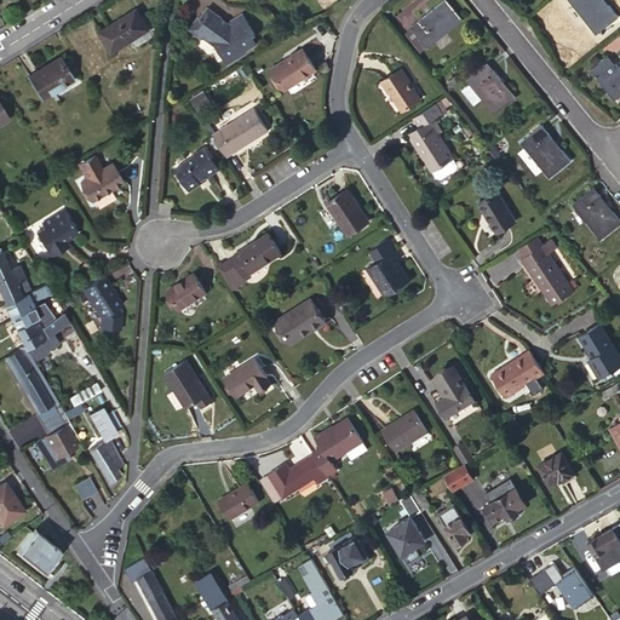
[(441,0),(409,26),(412,28),(425,45),(426,47),(461,19),(443,0),(441,0)]
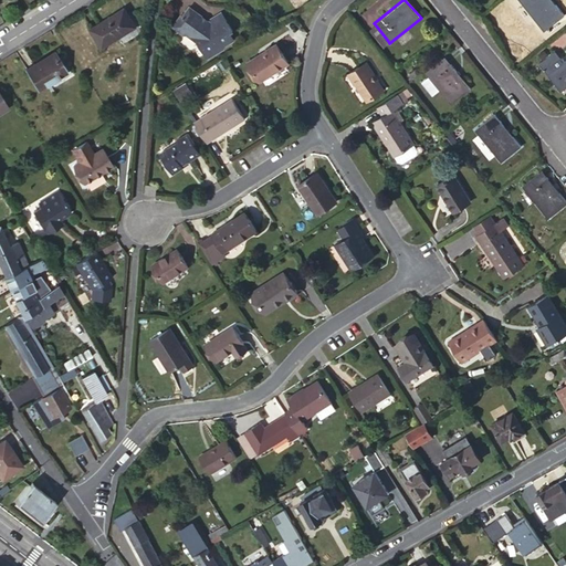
[(563,14),(549,0),(520,0),(543,30),(563,14)]
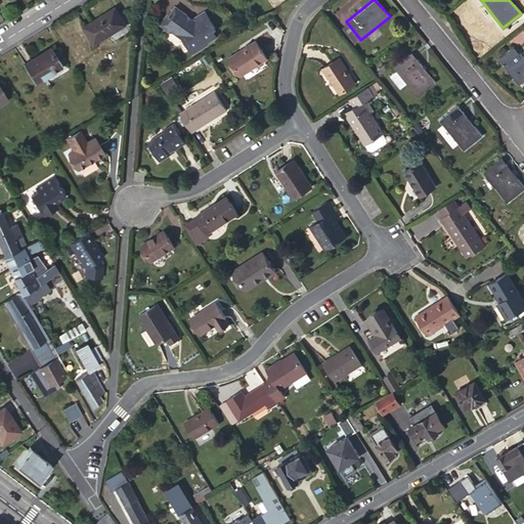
[(205,9),(190,17),(185,14),(186,12),(175,4),(170,10),(168,11),(161,22),(171,29),(172,28),(181,35),(189,50),(206,42),(207,39),(215,35),(212,29),(215,27),(205,9)]
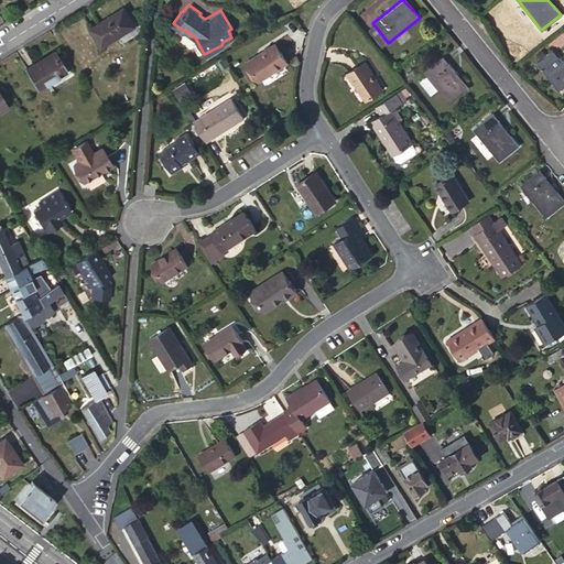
[(134,25),(125,9),(90,30),(100,46),(134,25)]
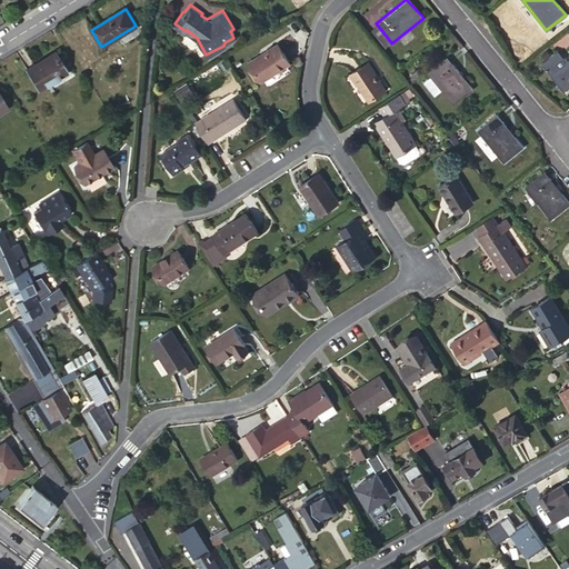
[(390,41),(378,26),(371,31),(383,46),(390,41)]
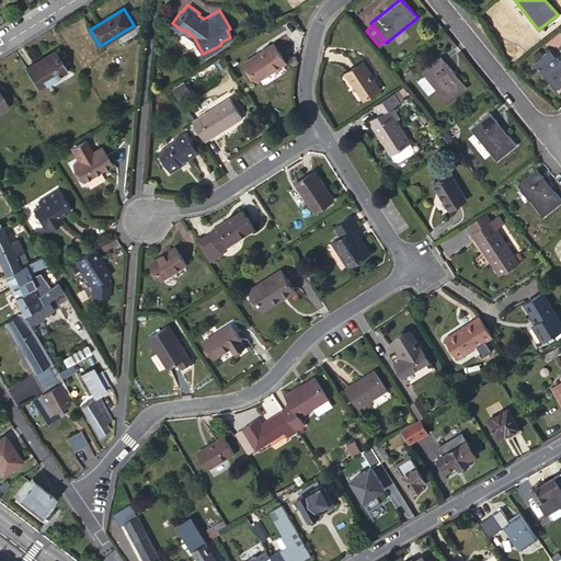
[(283,63),(272,45),(244,63),(255,80),(283,63)]
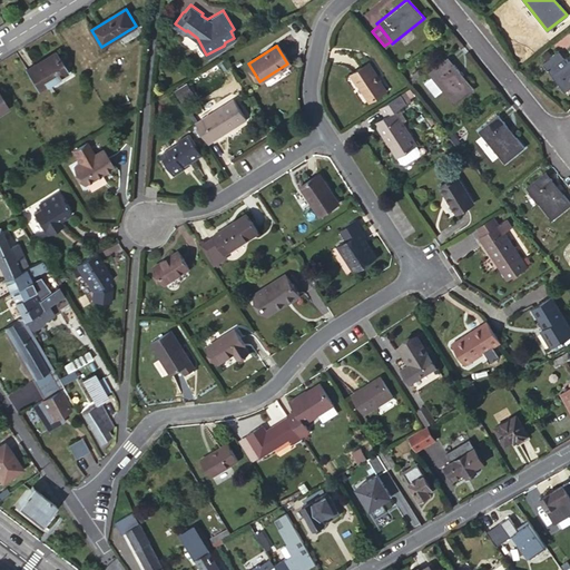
[(569,86),(569,59),(566,62),(562,59),(563,58),(559,51),(543,64),(564,91),(569,86)]
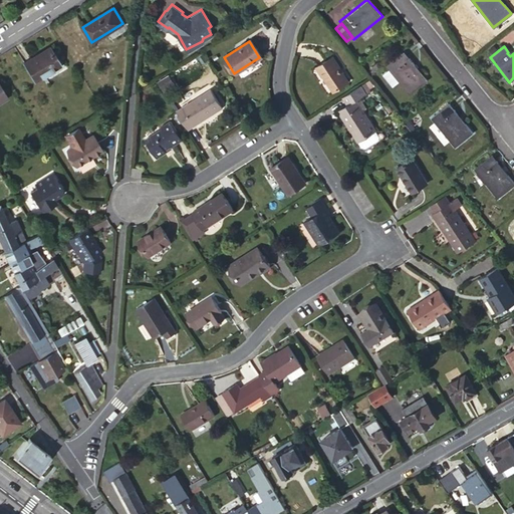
[(59,65),(48,47),(23,63),(34,81),(59,65)]
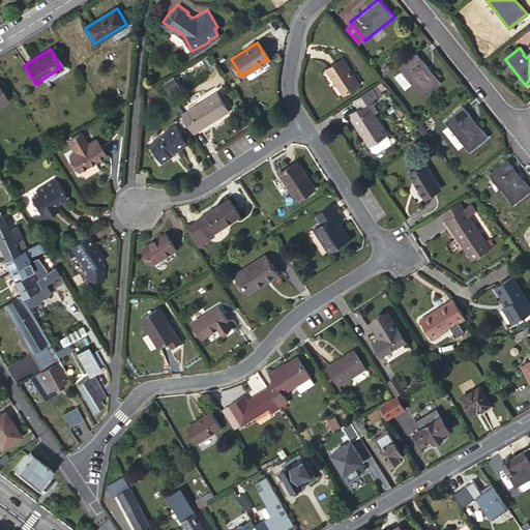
[(398,67),(401,71),(411,84),(422,96),(440,83),(416,53),(398,67)]
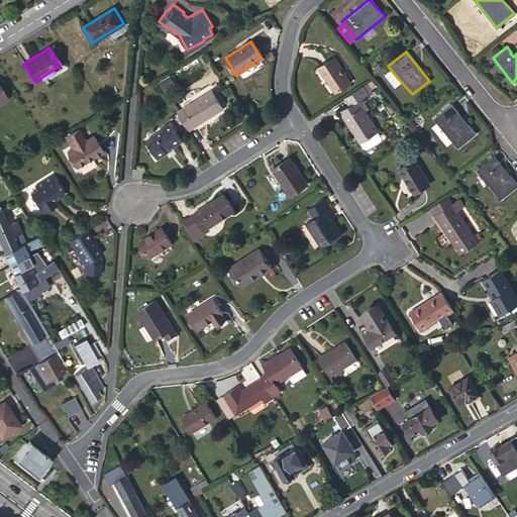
[(341,69),(334,58),(319,67),(334,92),(348,83),(340,70),(341,69)]
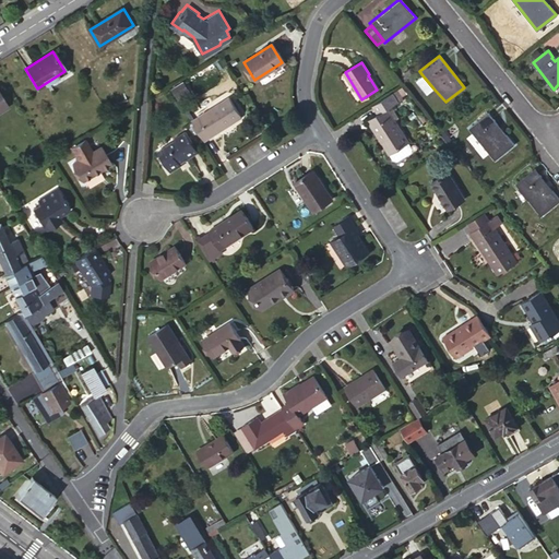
[(433,88),(423,75),(416,81),(427,94),(433,88)]
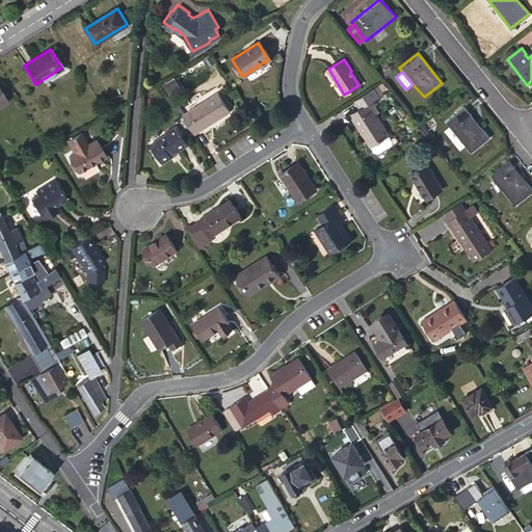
[(375,151),(376,153),(390,144),(389,142),(391,140),(369,104),(378,98),(372,86),(353,98),(360,109),(353,113),(365,131),(361,133),(369,147),(373,152),(375,151)]
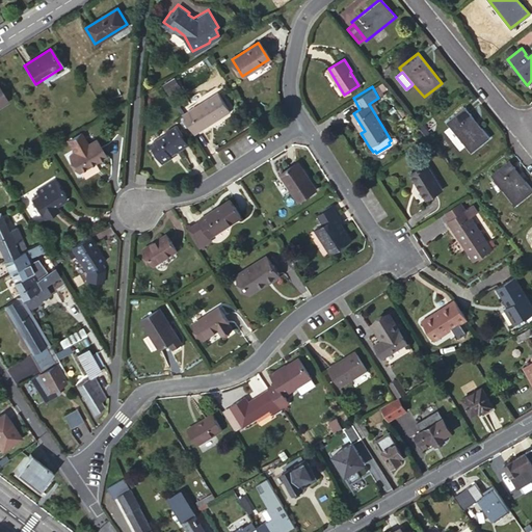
[(217,94),(182,115),(193,133),(229,111),(217,94)]
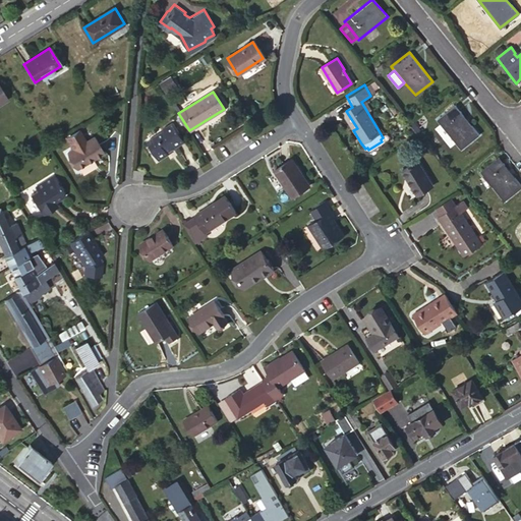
[(478,134),(455,105),(437,119),(461,149),(478,134)]
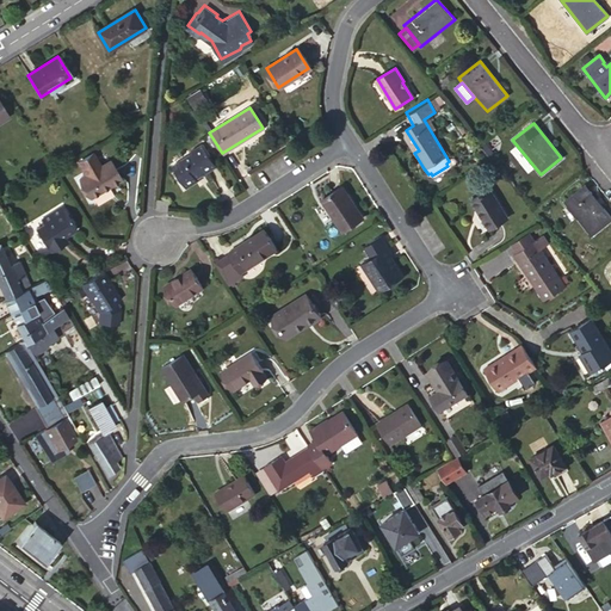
[(401,133),(414,153),(419,150),(406,130),(401,133)]
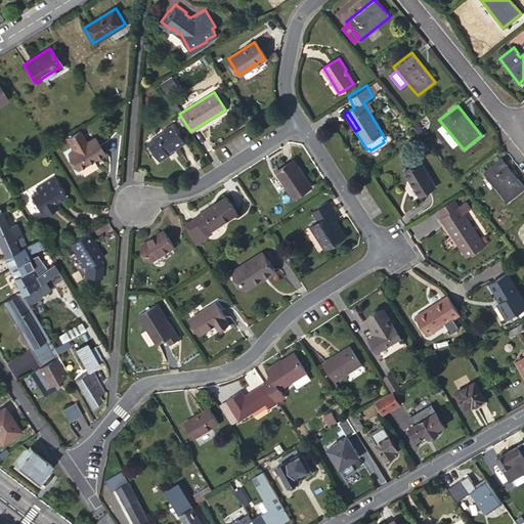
[(168,151),(174,148),(184,142),(173,124),(163,130),(164,132),(148,141),(160,161),(169,154),(168,151)]
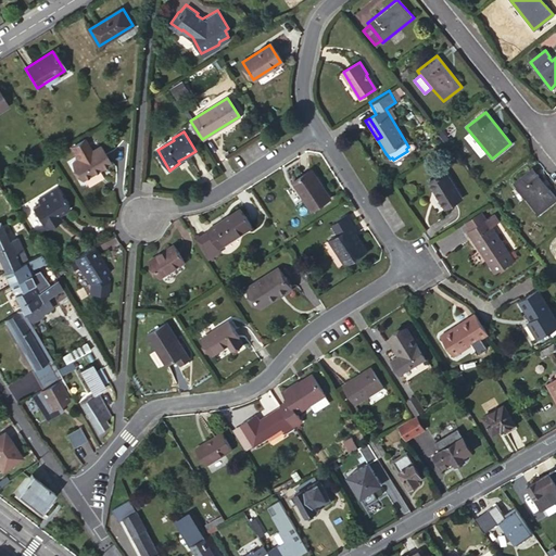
[(70,146),(72,148),(85,140),(84,138),(70,146)]
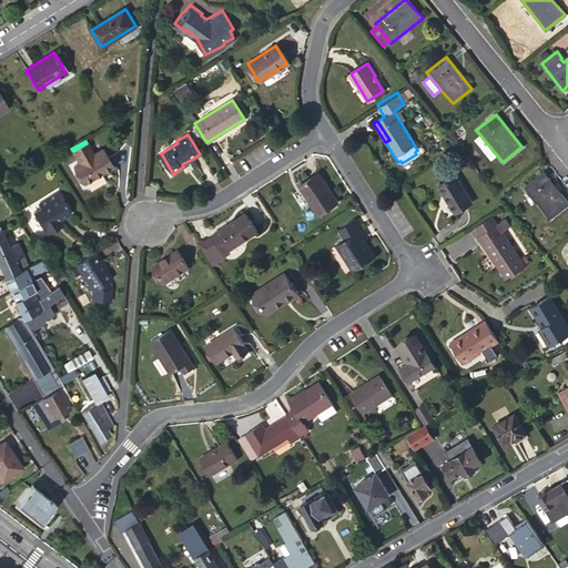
[(111,166),(102,149),(92,154),(87,143),(73,151),(79,162),(73,165),(83,183),(111,166)]
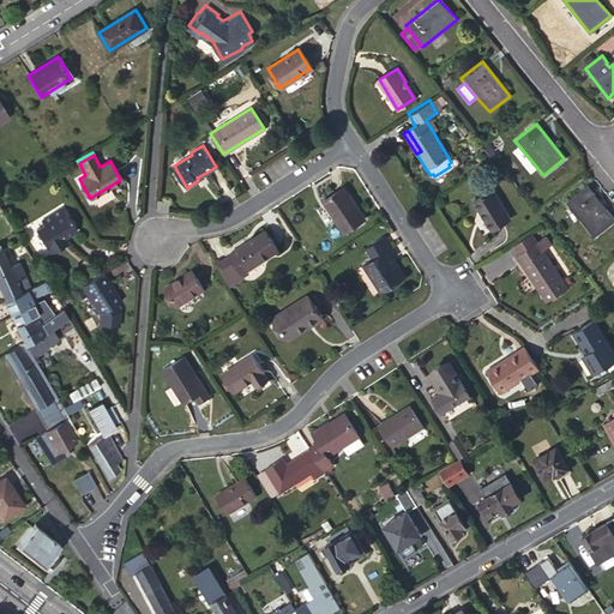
[(613,220),(613,218),(587,185),(567,202),(594,236),(613,220)]
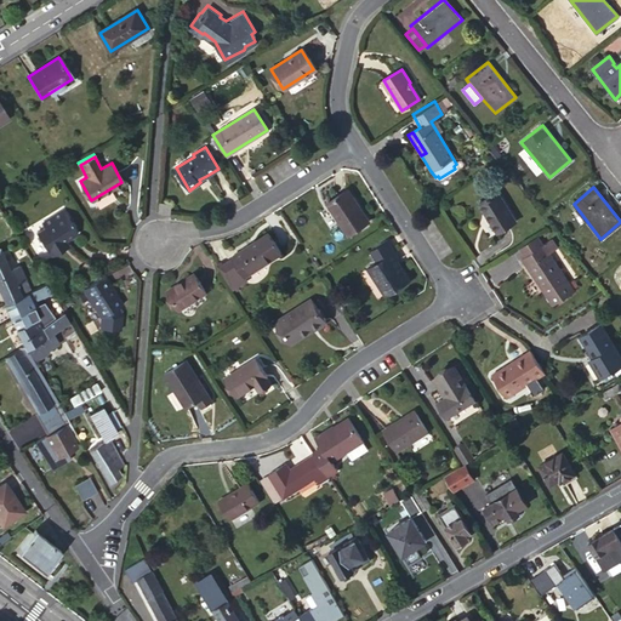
[(368,221),(347,189),(326,203),(347,234),(368,221)]
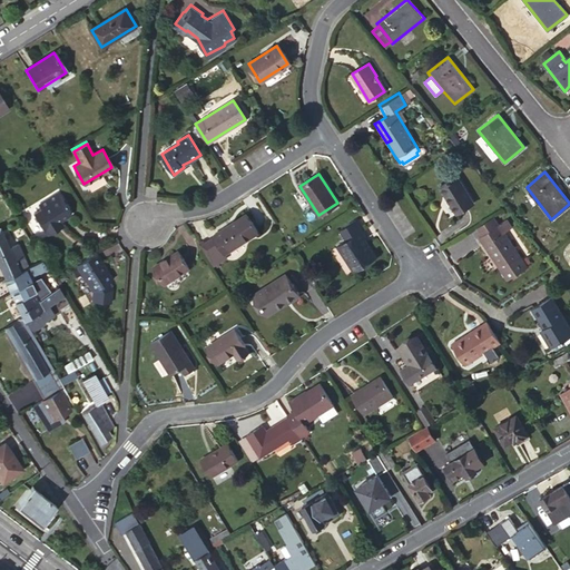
[(472,203),(457,176),(440,186),(457,213),(472,203)]
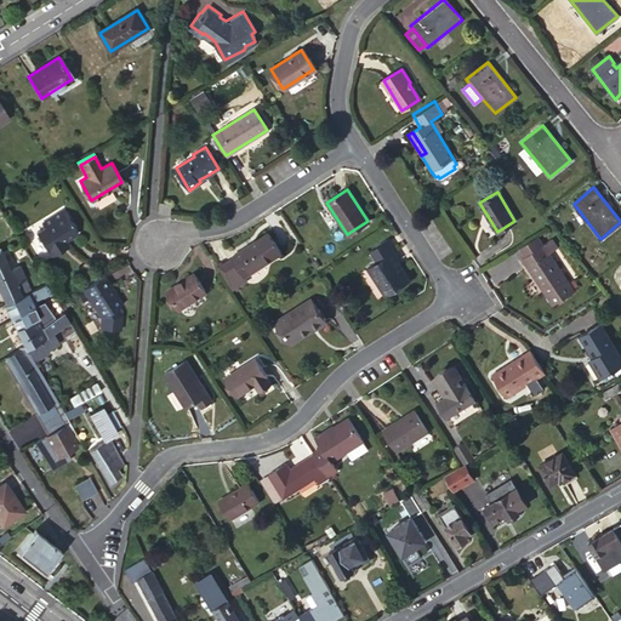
[(58,244),(63,240),(77,232),(63,210),(41,224),(45,228),(35,234),(46,251),(50,249),(52,254),(61,248),(58,244)]
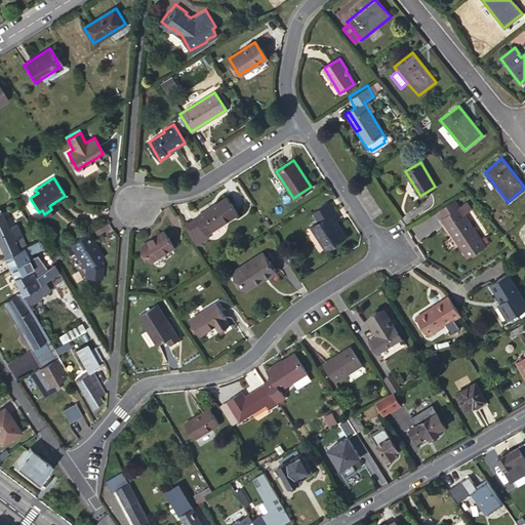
[(197,218),(188,224),(198,240),(207,234),(238,213),(227,197),(196,216),(197,218)]
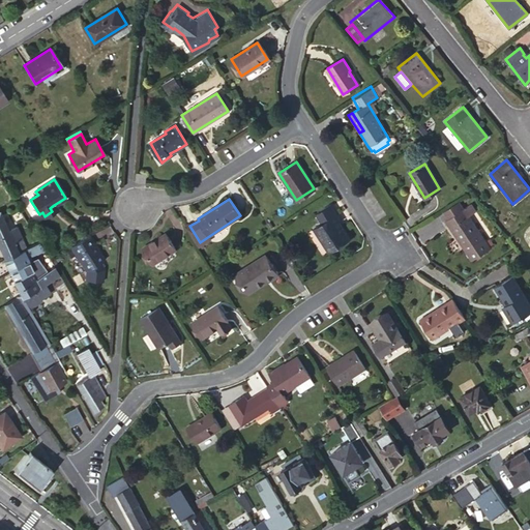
[(459,201),(445,209),(449,217),(464,208),(459,201)]
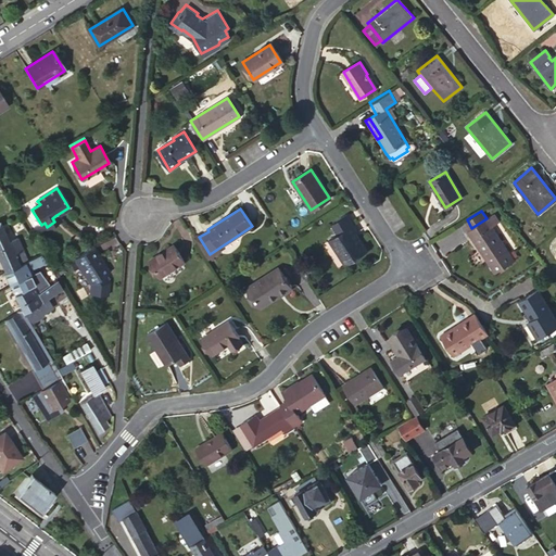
[(357,232),(345,214),(331,223),(337,234),(329,239),(344,265),(367,252),(356,234),(357,232)]
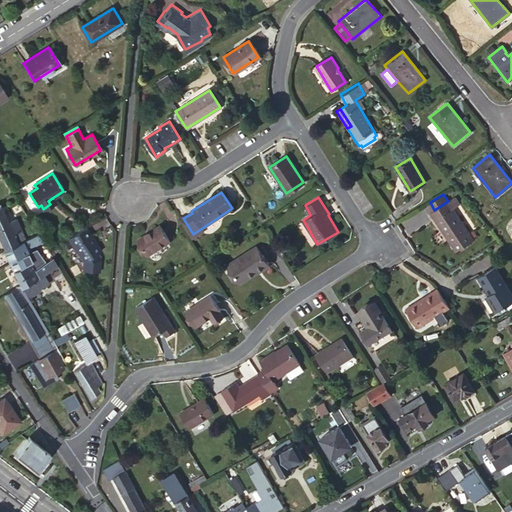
[(453,198),(448,201),(456,214),(461,211),(453,198)]
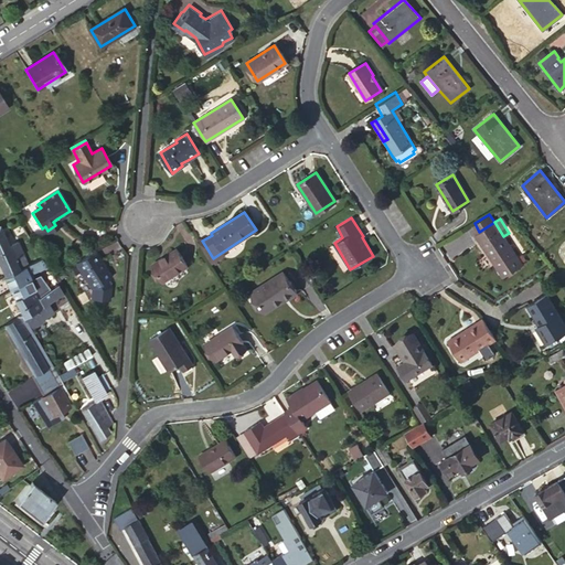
[(503,236),(494,222),(479,232),(498,260),(493,264),(502,277),(522,264),(521,263),(518,258),(503,236)]
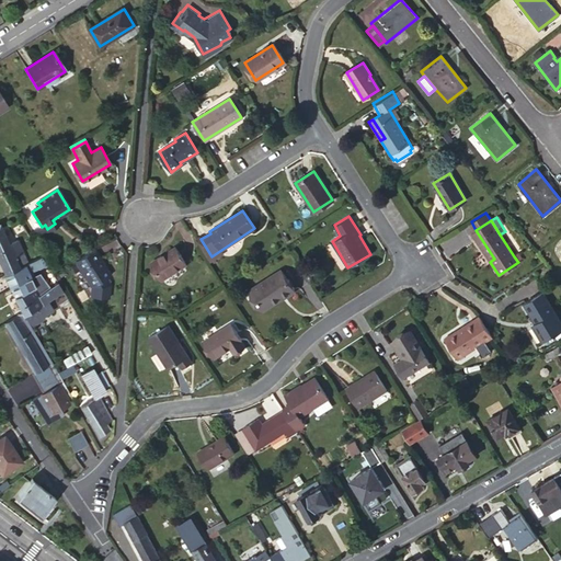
[(7,221),(0,225),(0,228),(9,245),(16,241),(7,221)]
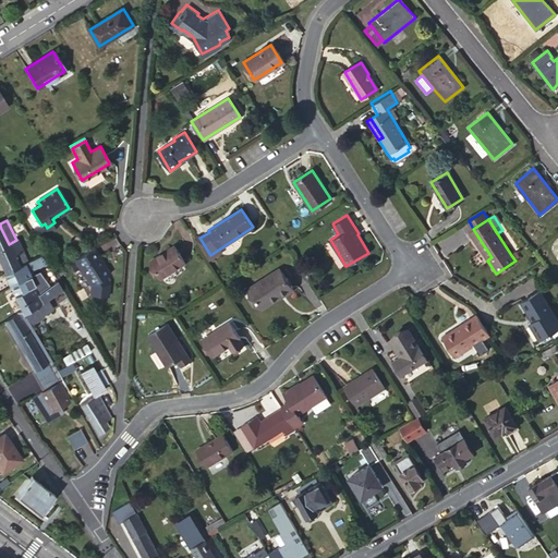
[(9,244),(0,227),(0,262),(4,273),(19,265),(19,266),(23,264),(26,263),(24,257),(22,253),(16,240),(9,244)]
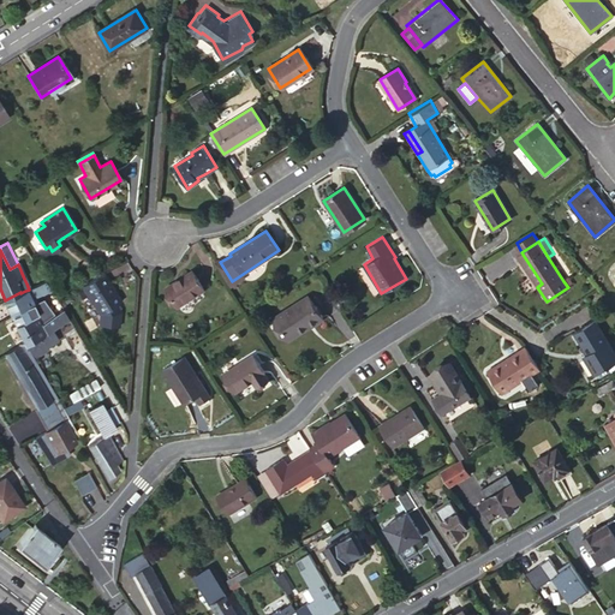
[(542,284),(521,252),(517,255),(537,287),(542,284)]
